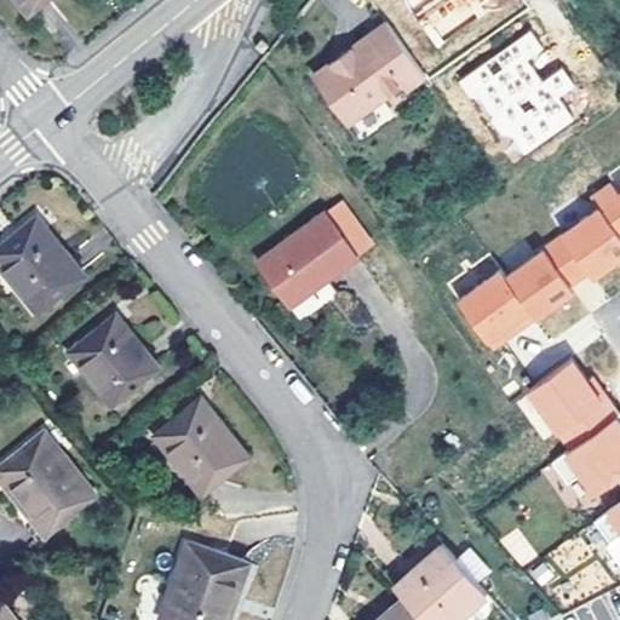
[(15,0),(28,15),(45,0),(15,0)]
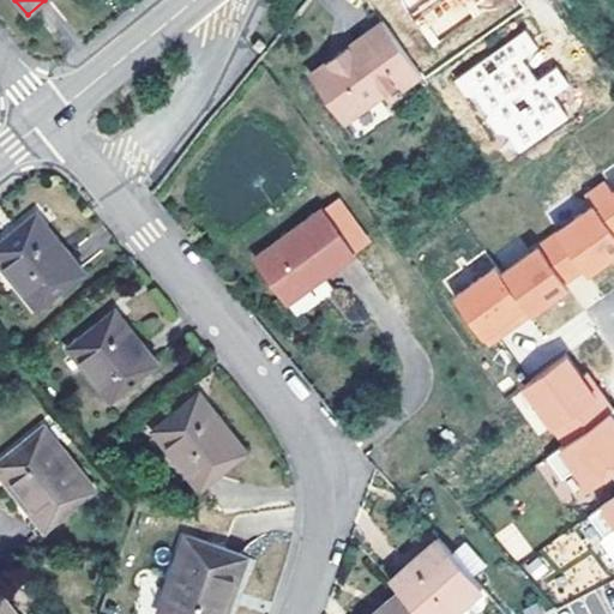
[(405,0),(417,16),(439,0),(405,0)]
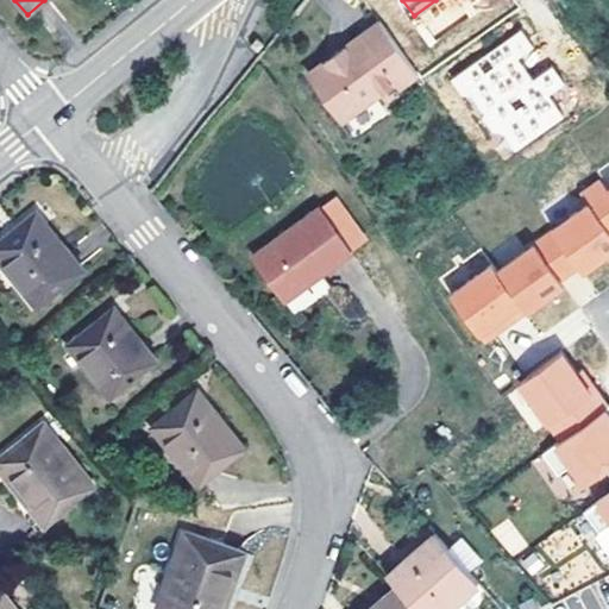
[(325,60),(306,73),(340,119),(393,81),(397,87),(415,74),(377,20),(341,48),(345,54),(336,61),(325,60)]
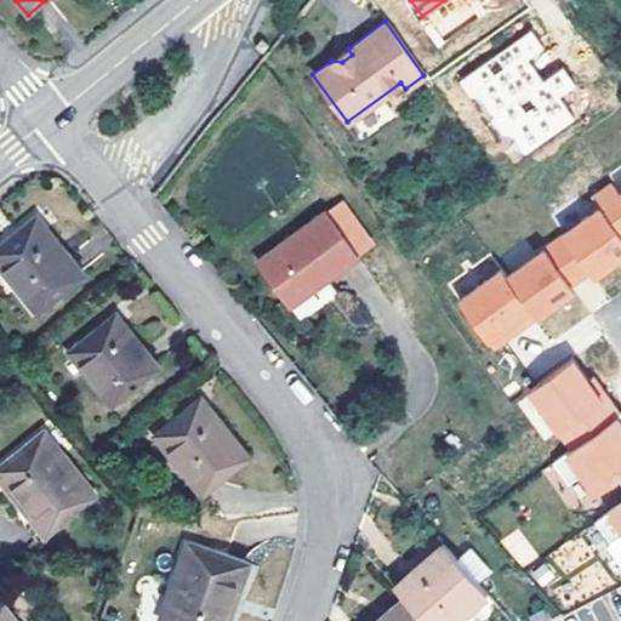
[(530,29),(457,79),(468,95),(479,97),(491,115),(489,117),(500,132),(510,134),(523,153),(573,118),(557,96),(574,85),(562,67),(541,80),(527,58),(542,47),(530,29)]
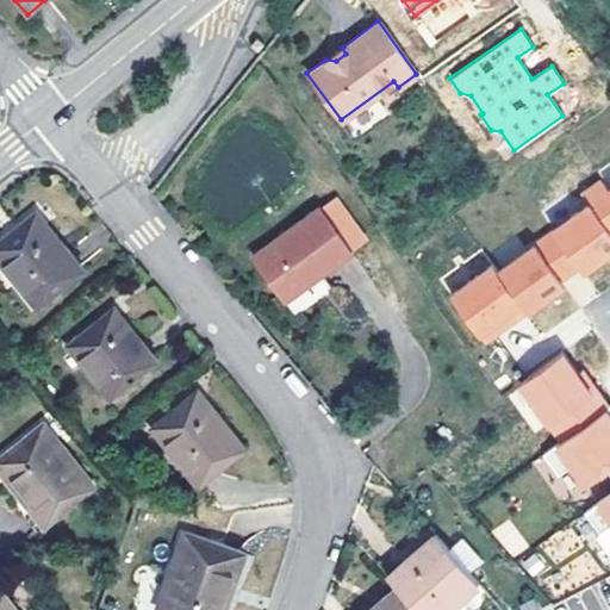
[(342,48),(325,60),(336,61),(346,54),(342,48)]
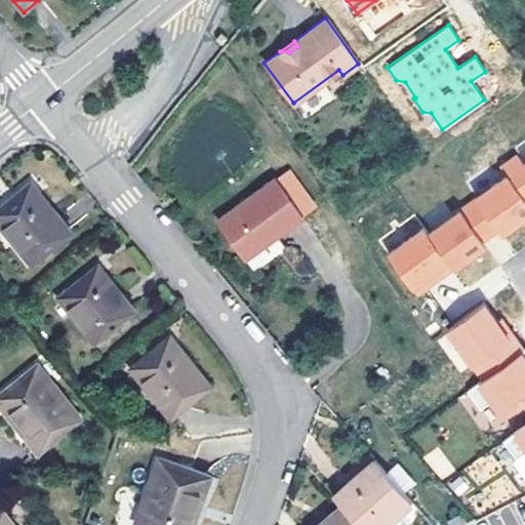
[(505,176),(474,198),(475,199),(496,230),(499,233),(524,214),(524,167),(522,164),(516,155),(499,168),(505,176)]
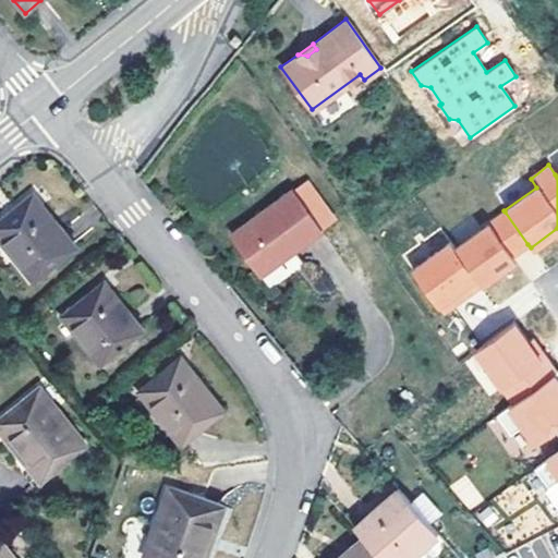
[(305,180),(290,191),(319,230),(335,219),(305,180)]
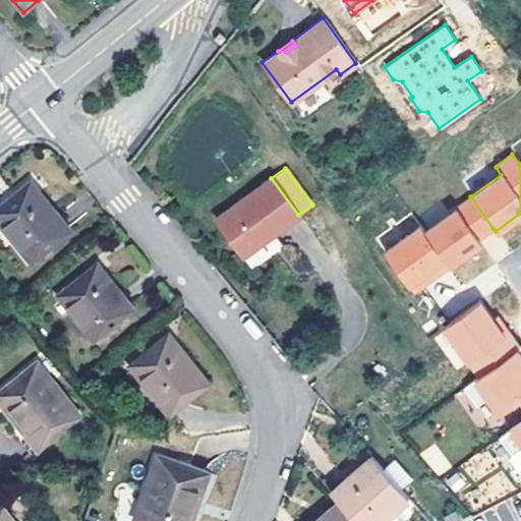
[(298,215),(271,178),(215,218),(239,251),(270,228),(273,233),(298,215)]
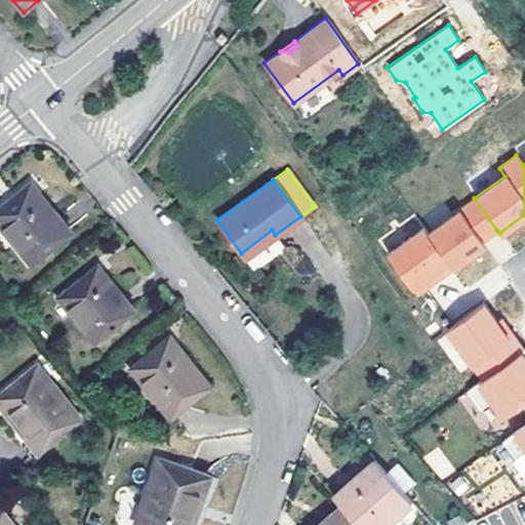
[(69,232),(30,182),(0,204),(0,225),(31,264),(69,232)]
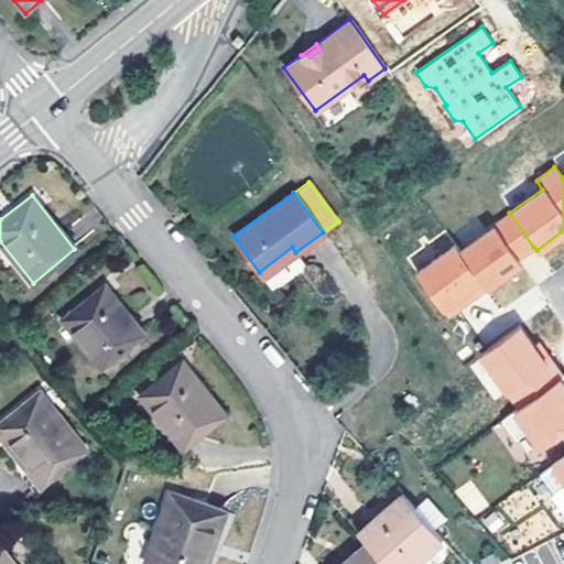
[(502,269),(533,247),(510,214),(458,251),(485,288),(506,273),(502,269)]
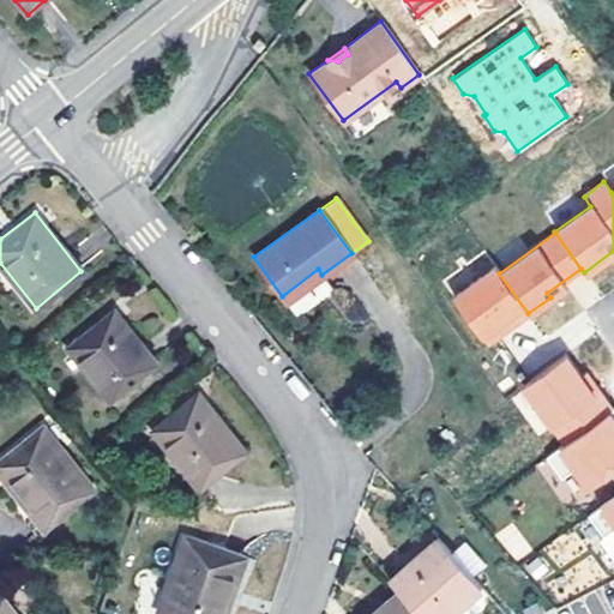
[(486,344),(528,313),(499,274),(494,266),(452,296),(486,344)]
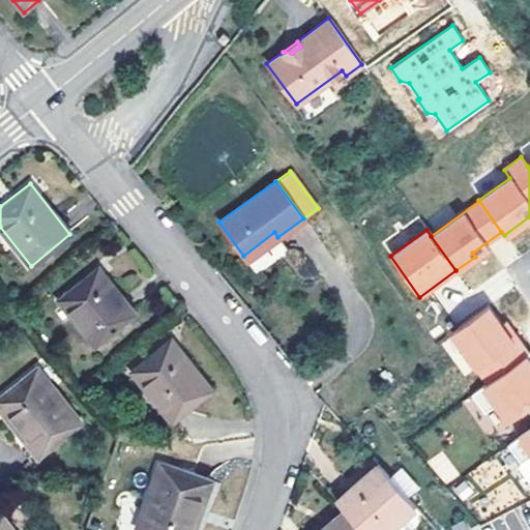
[(274,232),(243,256),(247,261),(277,237),(274,232)]
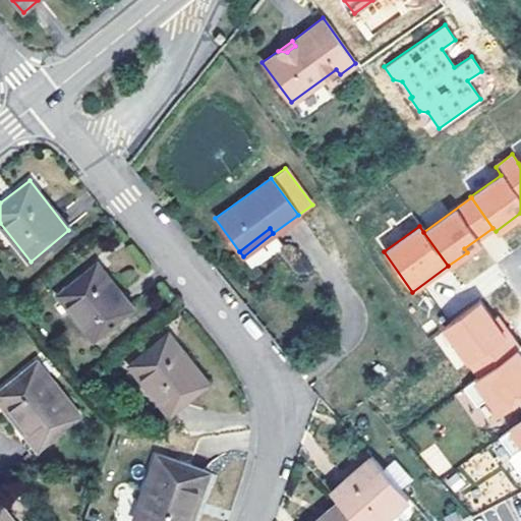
[(273,233),(243,256),(251,268),(282,245),(273,233)]
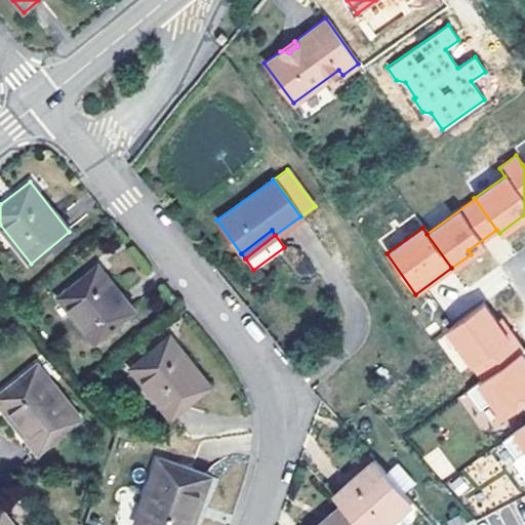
[(133,308),(97,264),(56,296),(93,341),(133,308)]
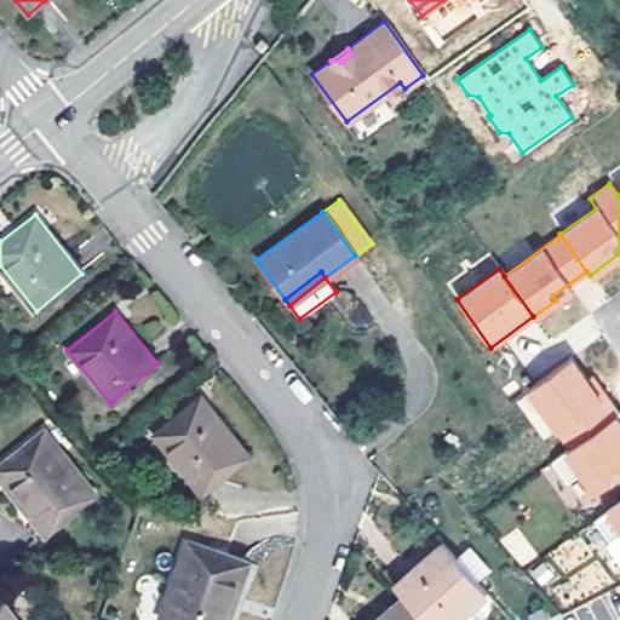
[(569,448),(618,414),(604,395),(600,399),(586,380),(570,359),(526,390),(569,448)]
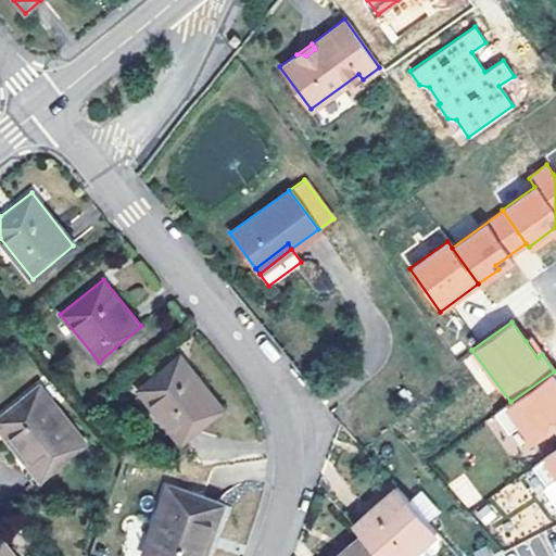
[(526,341),(538,357),(542,354),(530,338),(526,341)]
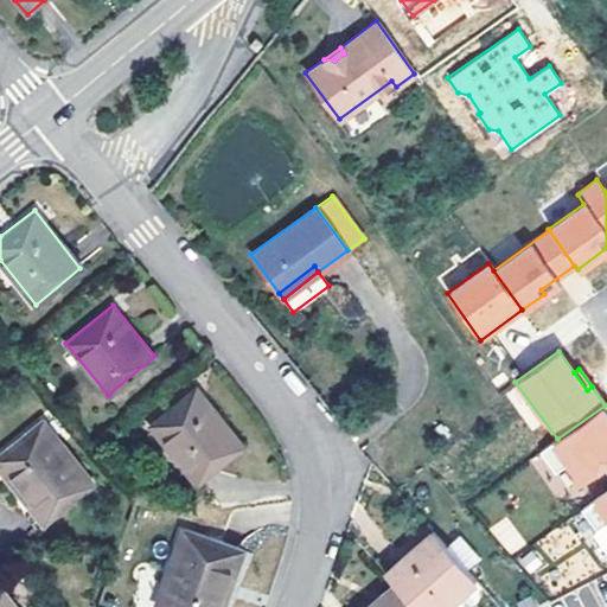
[(242,445),(196,388),(149,426),(196,484),(242,445)]
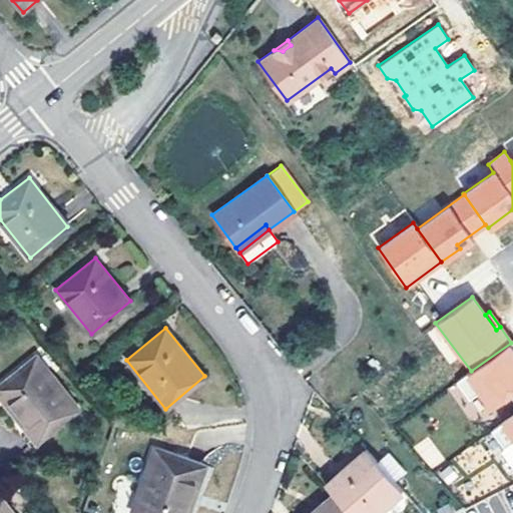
[(471,371),(456,382),(469,400),(497,380),(512,401),(512,341),(511,343),(471,371)]
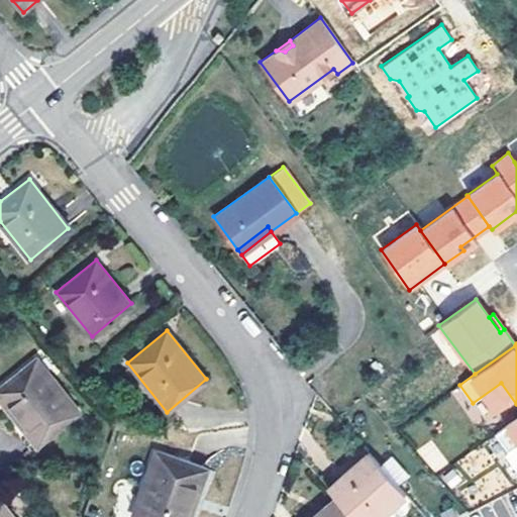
[(0,387),(0,399),(19,422),(36,444),(78,411),(36,358),(0,387)]
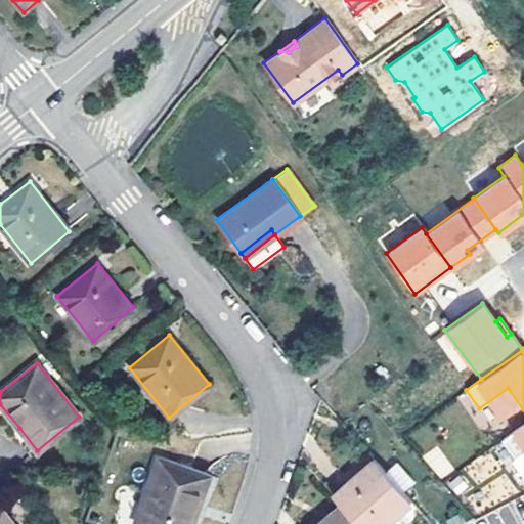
[(523,423),(501,440),(515,459),(523,451),(523,452),(523,423)]
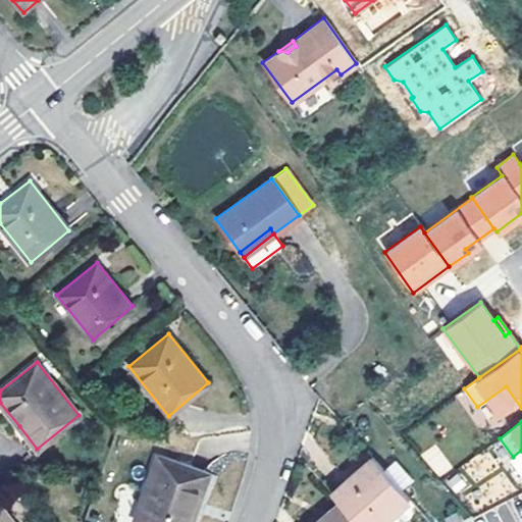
[(30,454),(37,449),(19,426),(11,432),(30,454)]
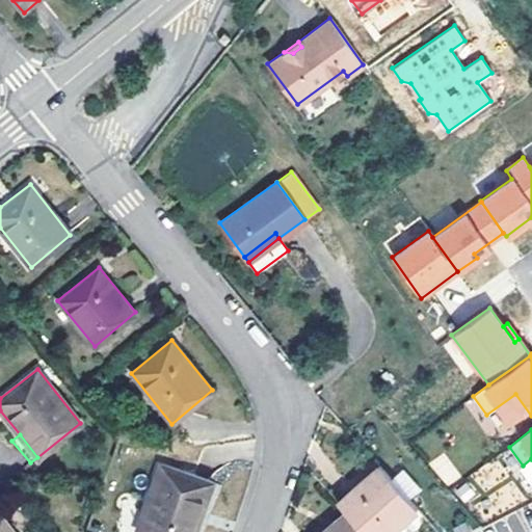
[(446,486),(460,477),(445,452),(430,461),(446,486)]
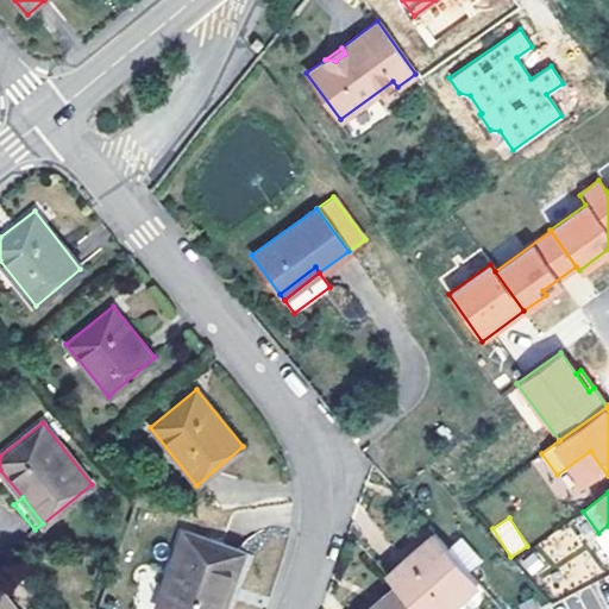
[(169,608),(219,608),(240,553),(182,533),(157,604),(169,608)]
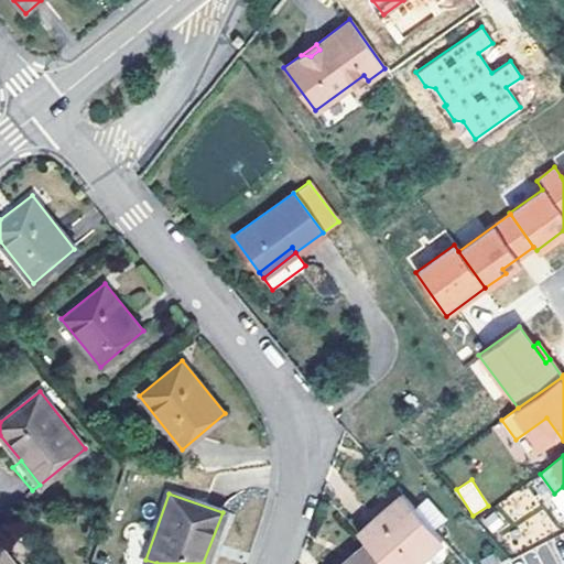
[(401,497),(387,509),(390,514),(405,501),(401,497)]
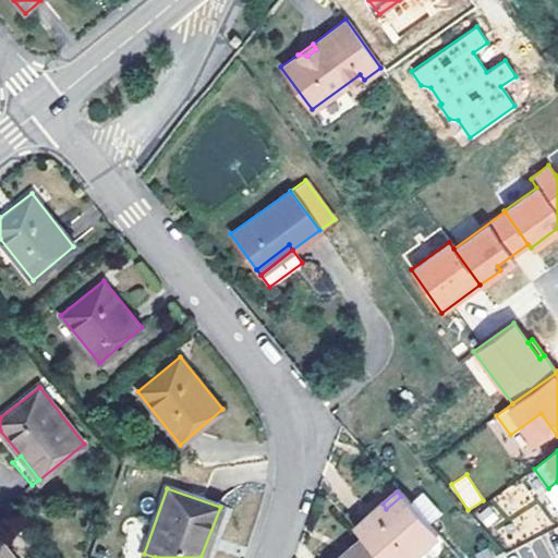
[(361,536),(380,557),(412,557),(438,536),(401,496),(386,509),(383,504),(354,529),(361,536)]
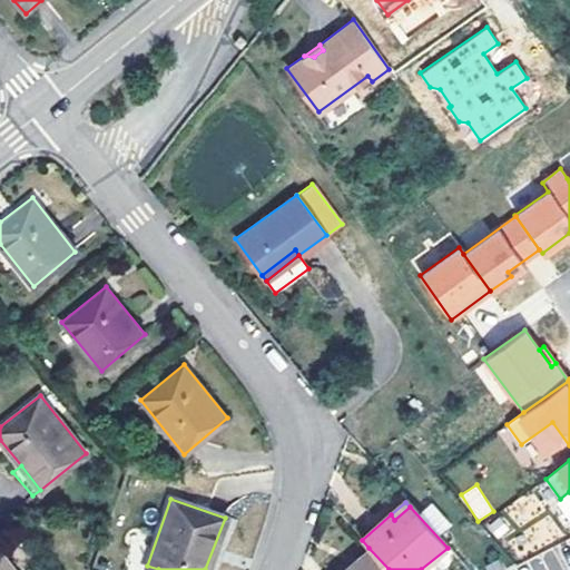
[(389,569),(369,548),(354,561),(357,564),(351,569),(389,569)]
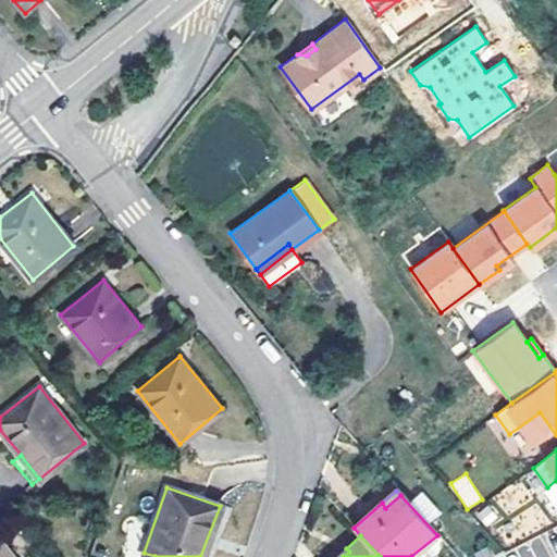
[(12,556),(1,543),(0,543),(0,556),(12,556)]
